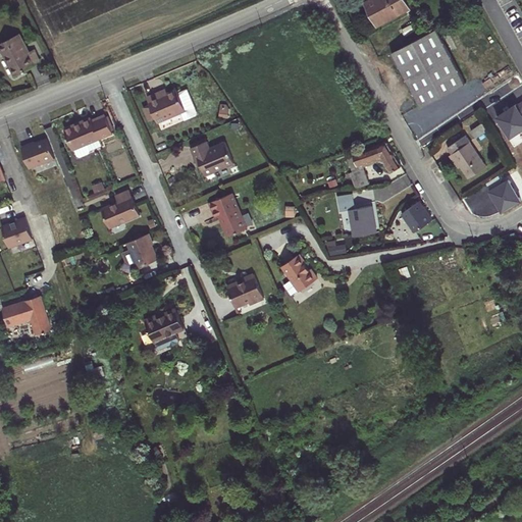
[(369,0),(365,2),(377,25),(410,8),(406,0),(369,0)]
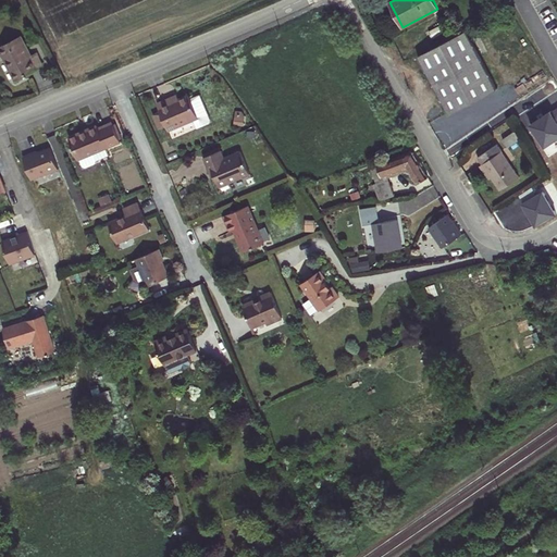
[(500,23),(506,35),(518,29),(512,19),(500,23)]
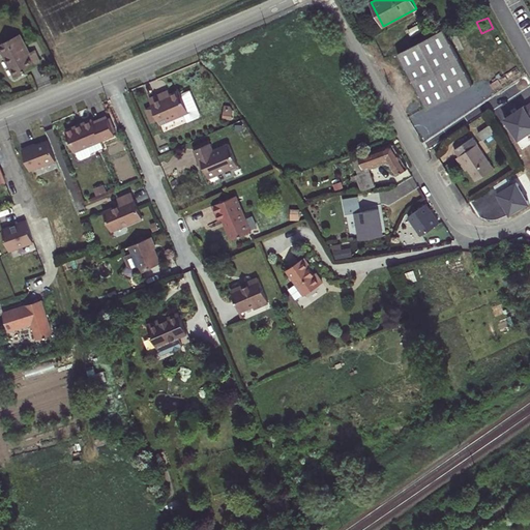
[(471,25),(459,30),(463,40),(476,35),(471,25)]
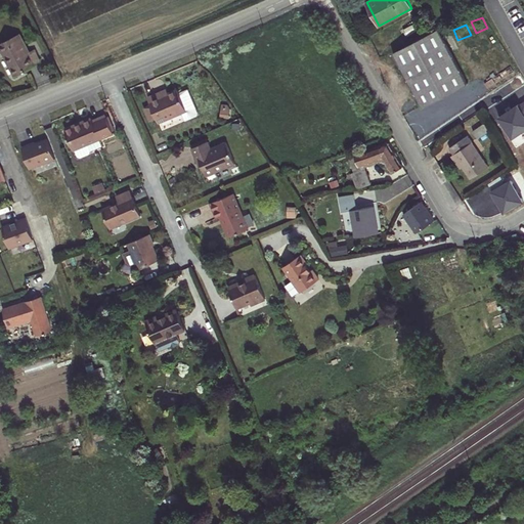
[(393,53),(423,107),(468,84),(439,29),(393,53)]
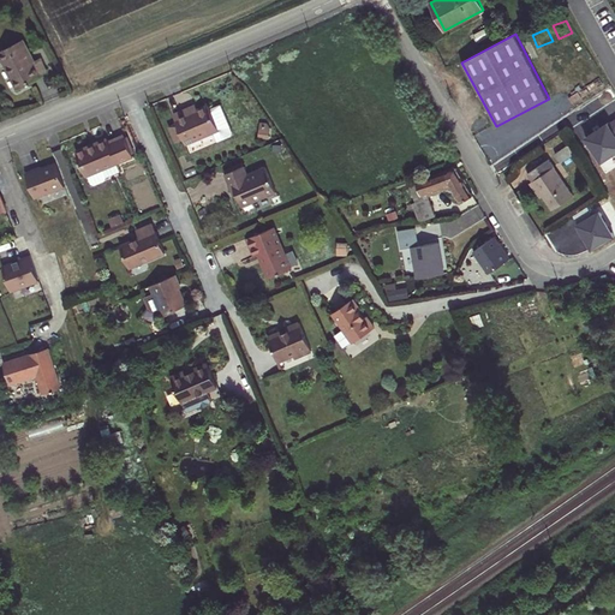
[(0,51),(0,54),(18,90),(49,75),(41,58),(35,61),(23,40),(0,51)]
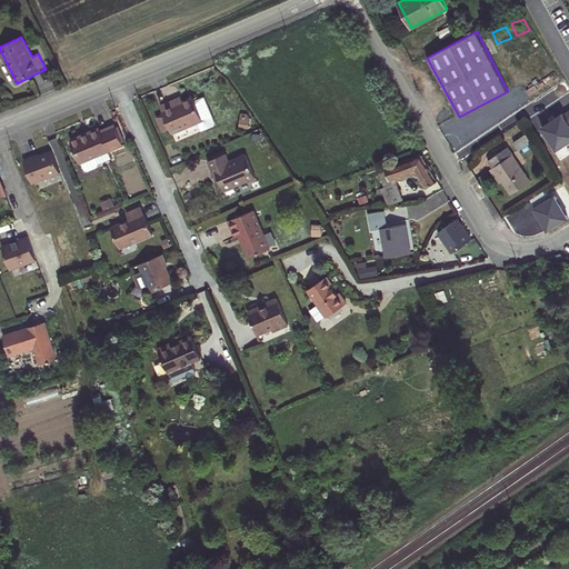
[(161,107),(172,132),(187,127),(190,137),(215,127),(217,122),(205,97),(195,101),(193,97),(177,105),(175,100),(161,107)]
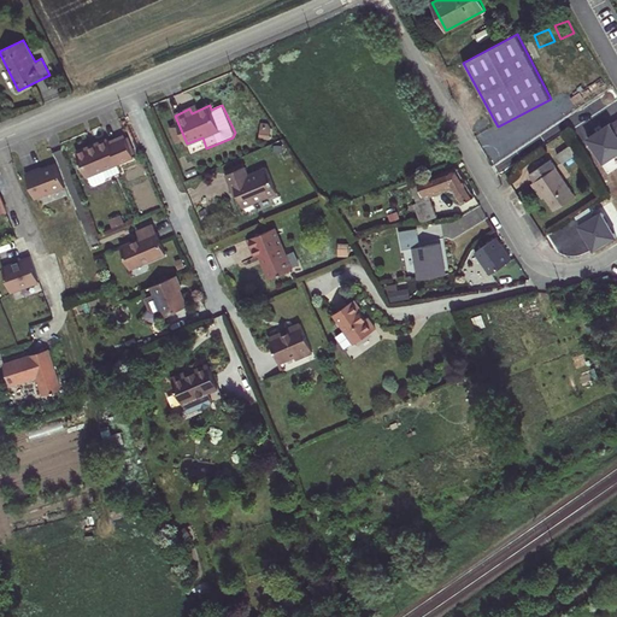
[(616,119),(588,137),(604,163),(616,154),(616,119)]
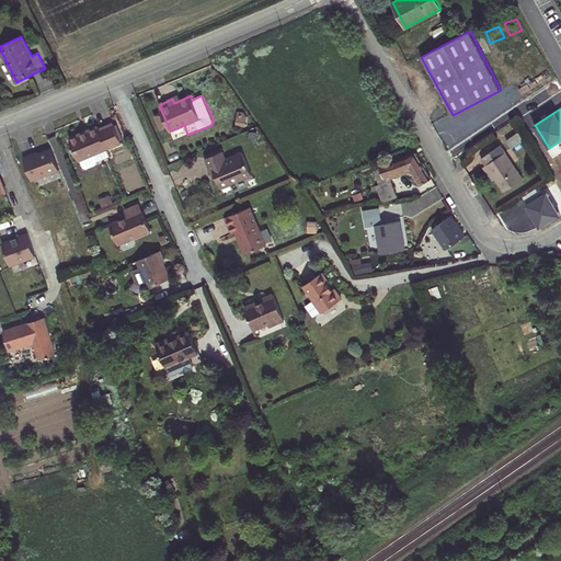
[(162,112),(155,115),(160,129),(168,126),(162,112)]
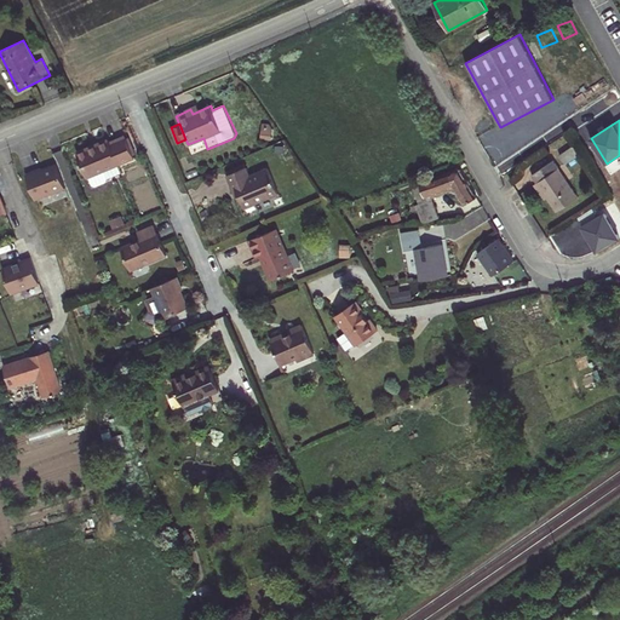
[(76,153),(87,177),(92,184),(96,187),(107,182),(108,178),(104,170),(118,164),(135,156),(133,154),(127,138),(125,136),(110,143),(108,139),(76,153)]
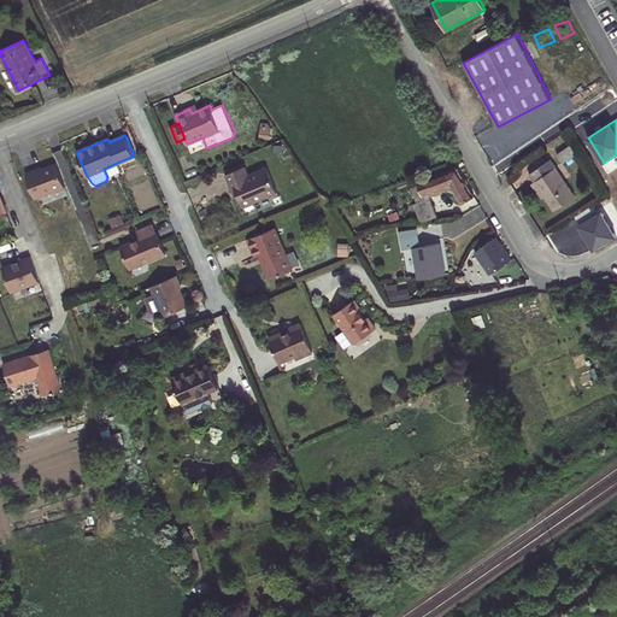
[(557,156),(563,163),(577,153),(571,146),(557,156)]
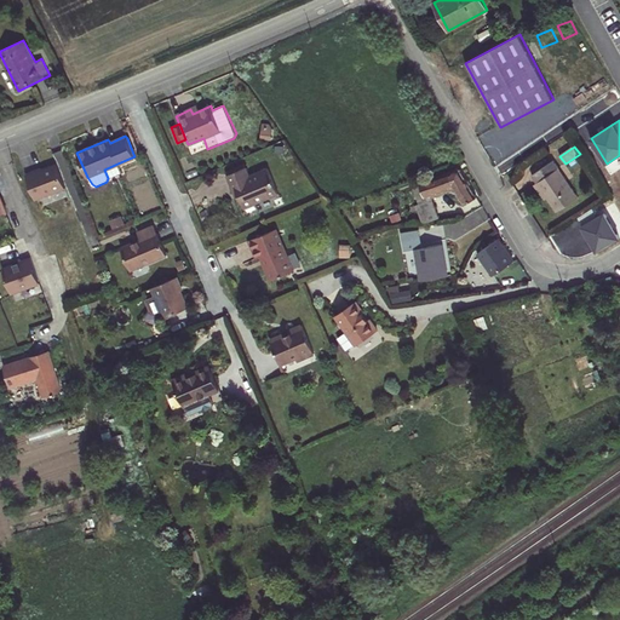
[(36,199),(67,187),(57,164),(38,171),(36,170),(27,173),(36,199)]
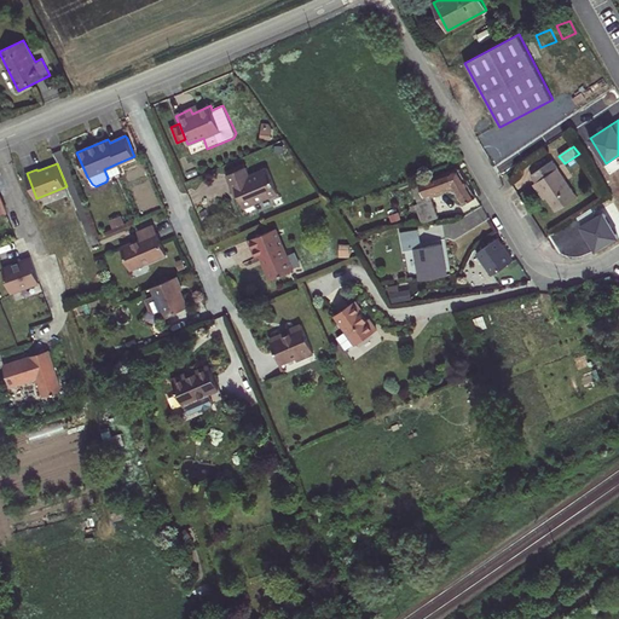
[(117,163),(104,169),(108,178),(122,172),(117,163)]
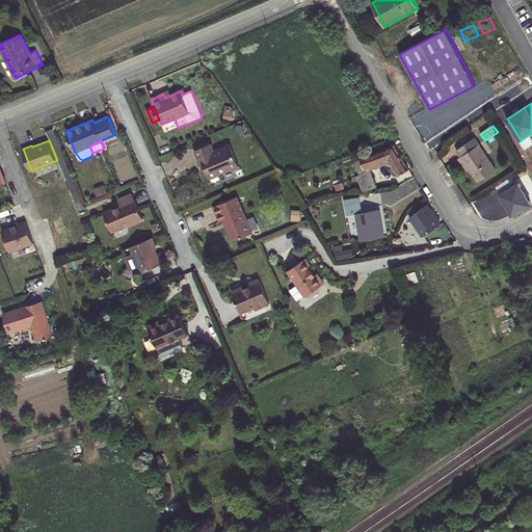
[(457,150),(461,157),(474,148),(470,141),(457,150)]
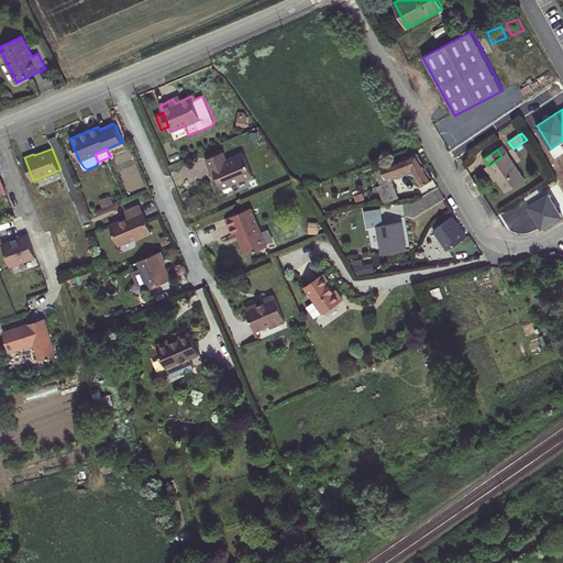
[(218,178),(223,194),(234,189),(232,185),(253,176),(244,153),(227,159),(223,152),(207,159),(212,174),(214,173),(218,178)]
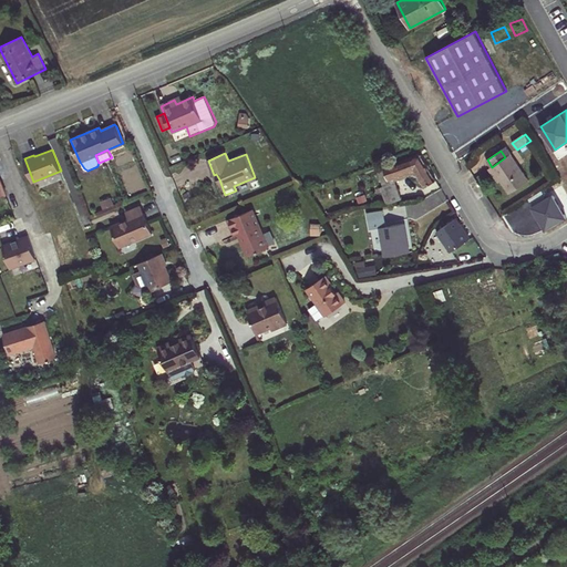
[(512,154),(492,167),(501,181),(509,194),(529,181),(512,154)]
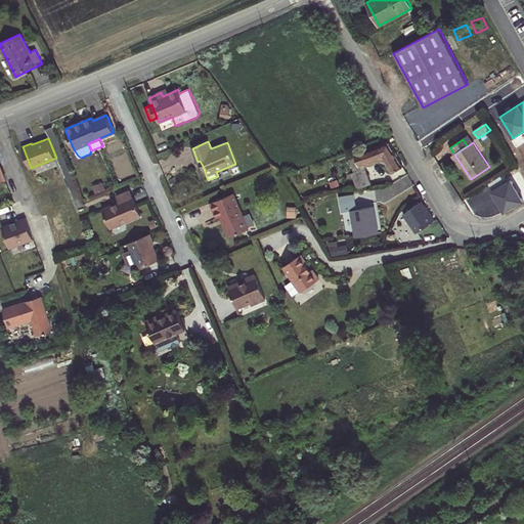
[(384,158),(393,173),(403,167),(388,143),(349,158),(353,169),(366,164),(384,158)]
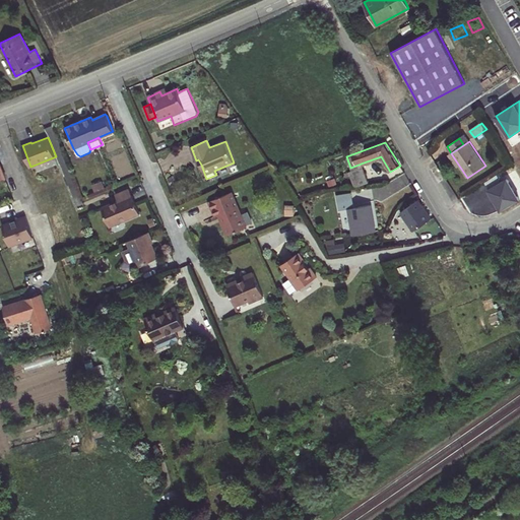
[(448,154),(457,168),(459,166),(451,153),(448,154)]
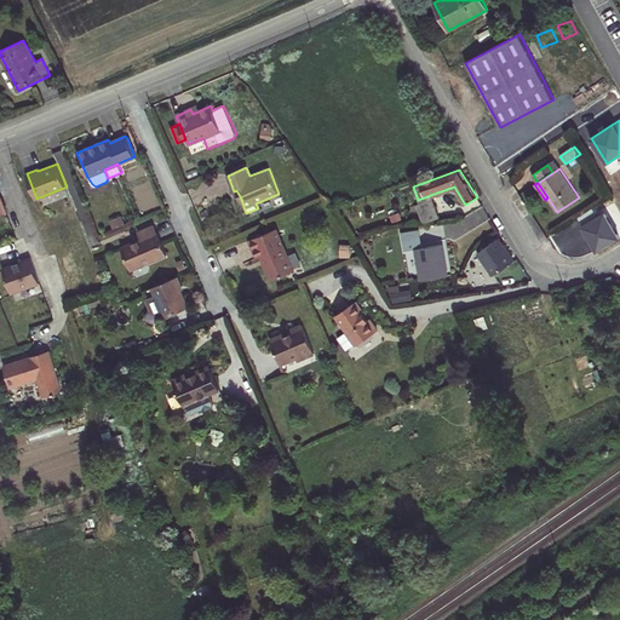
[(419,204),(434,199),(435,199),(434,194),(418,200),(419,204)]
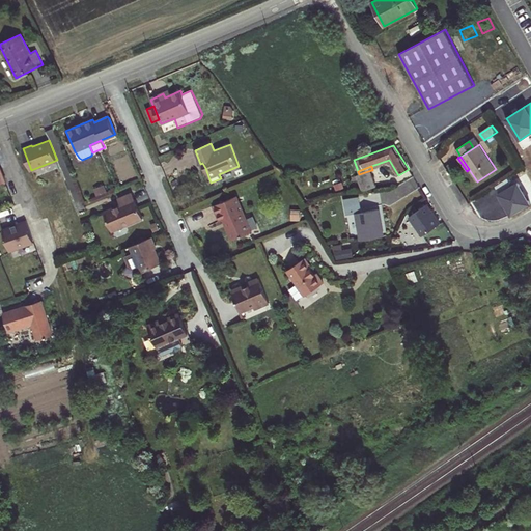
[(357,175),(362,192),(376,187),(371,170),(359,174),(357,175)]
